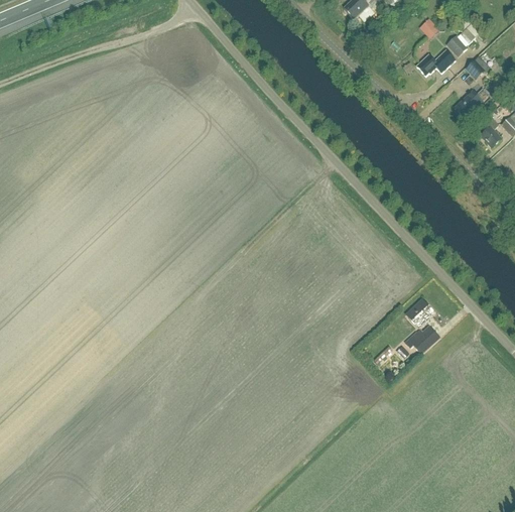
[(344,7),(343,8),(354,19),(354,18),(368,5),(364,1),(365,0),(352,0),(344,8),(344,7)]
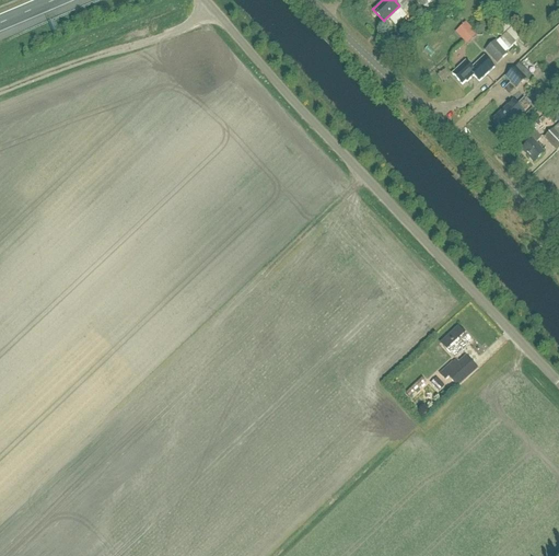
[(466,42),(476,32),(465,20),(454,30),(466,42)]
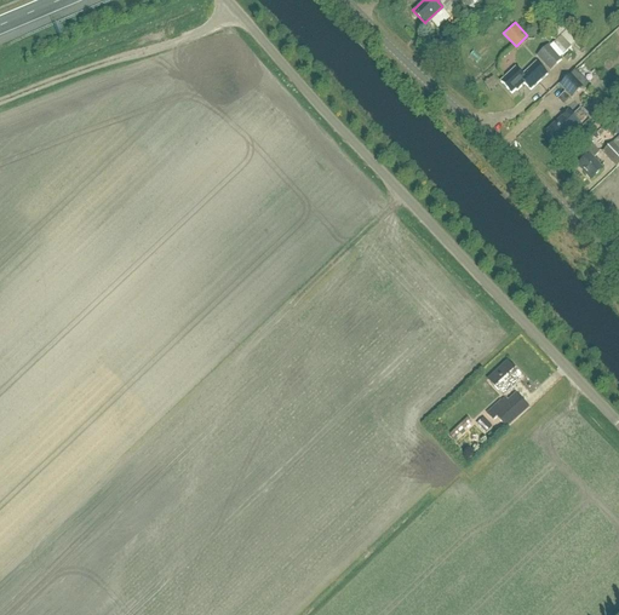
[(575,39),(566,28),(550,44),(560,53),(575,39)]
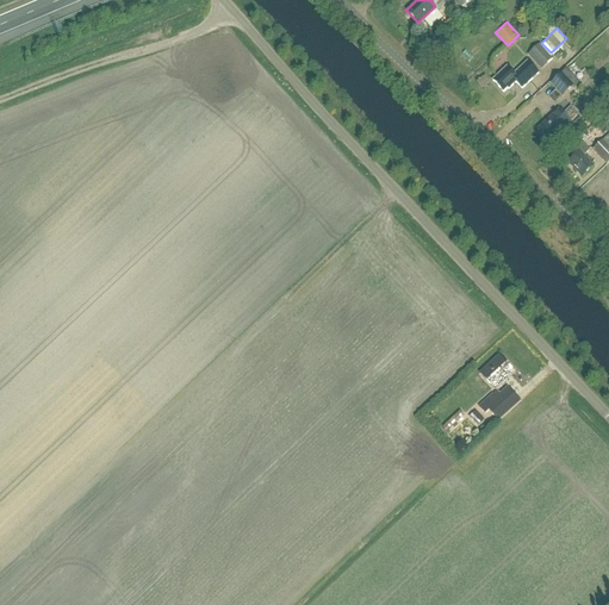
[(551,52),(541,43),(540,41),(527,52),(540,67),(553,56),(551,52)]
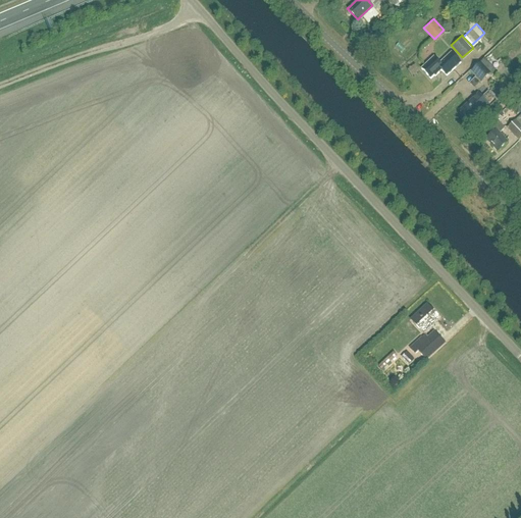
[(446,72),(460,59),(451,50),(438,61),(432,55),(421,66),(430,75),(433,72),(434,72),(440,67),(446,72)]
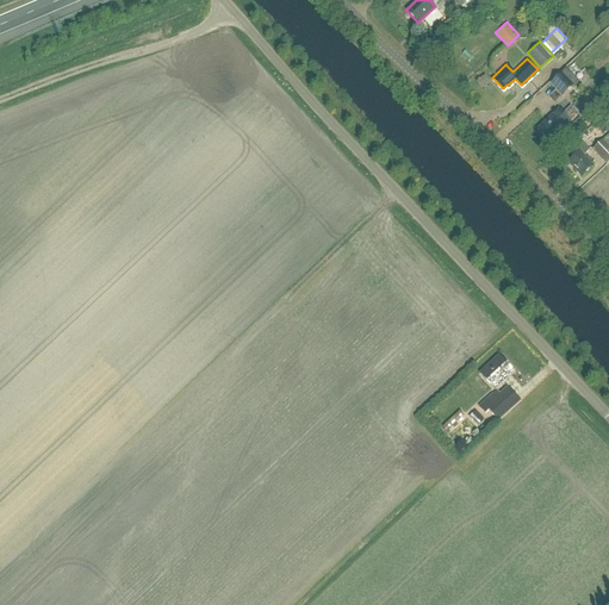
[(565,66),(550,81),(563,94),(577,80),(565,66)]
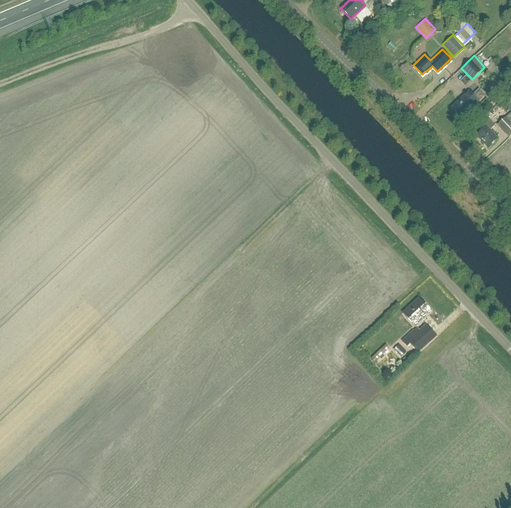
[(404,66),(407,71),(413,68),(410,62),(404,66)]
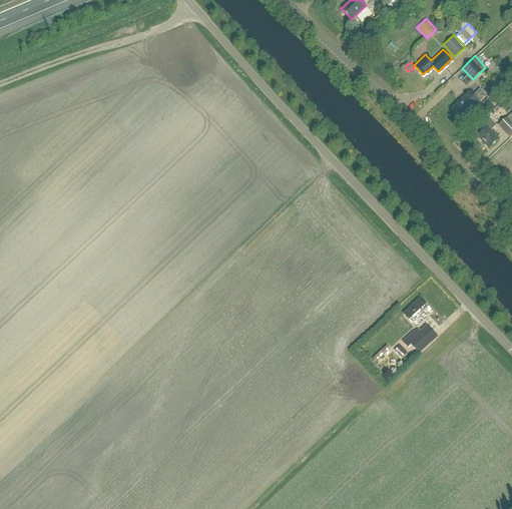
[(479,100),(478,99),(485,93),(479,87),(472,93),(469,89),(452,105),(462,116),(463,117),(465,117),(470,113),(470,111),(468,110),(479,100)]
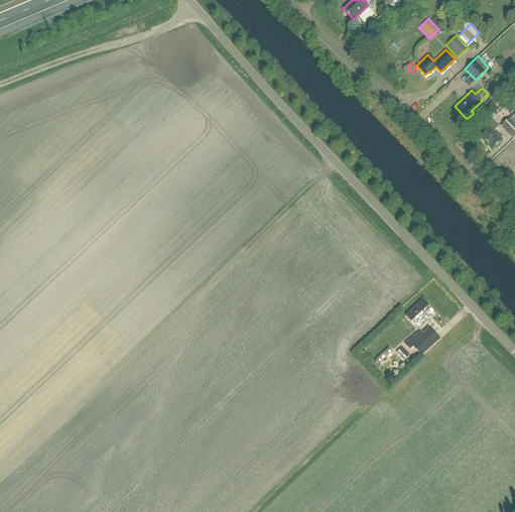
[(489,98),(480,107),(484,111),(493,102),(489,98)]
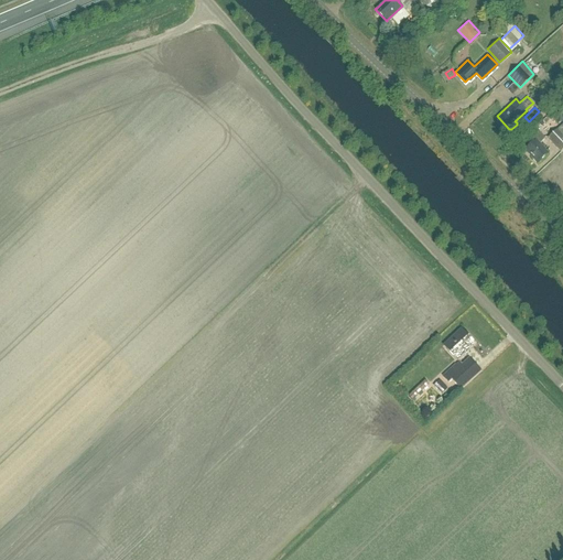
[(560,150),(562,147),(562,120),(547,136),(560,150)]
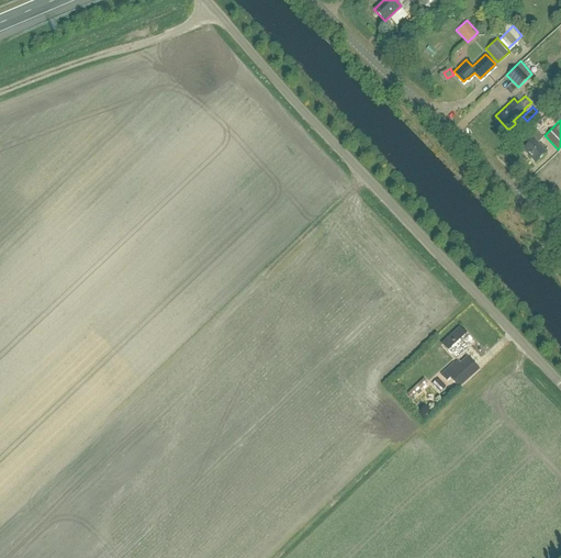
[(537,129),(531,134),(530,133),(525,137),(528,142),(523,147),(535,162),(547,151),(537,141),(542,135),(537,129)]
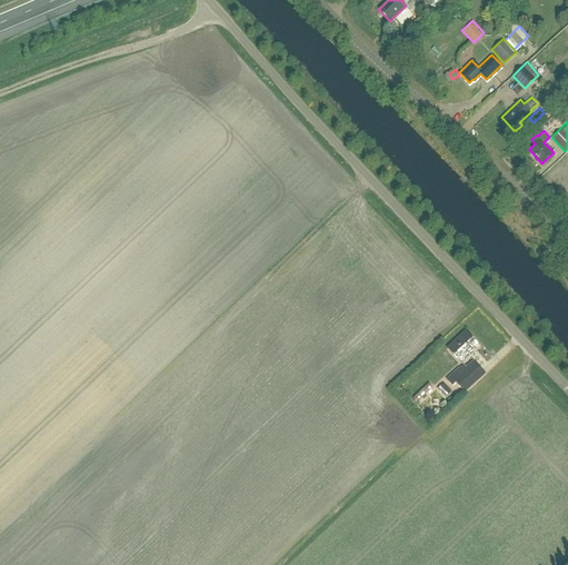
[(461,362),(479,345),(465,329),(447,346),(461,362)]
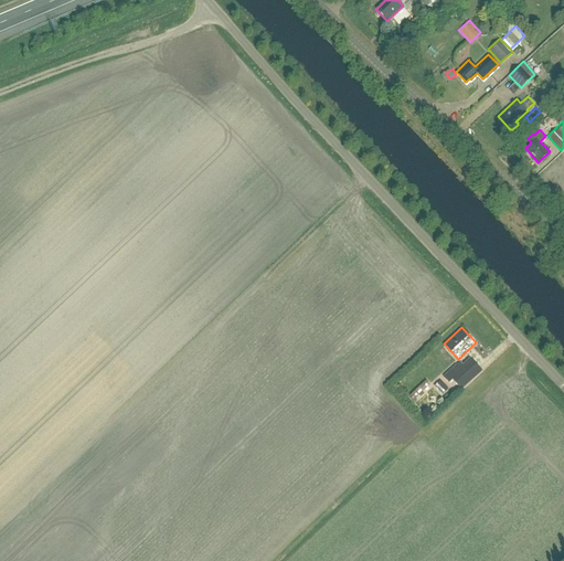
[(453,379),(460,388),(481,369),(469,357),(461,363),(459,360),(443,376),(448,382),(453,379)]
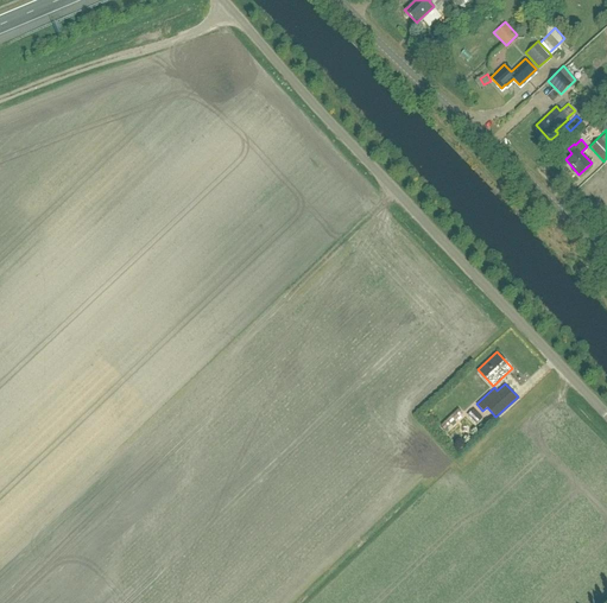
[(457,407),(440,425),(442,427),(461,411),(457,407)]
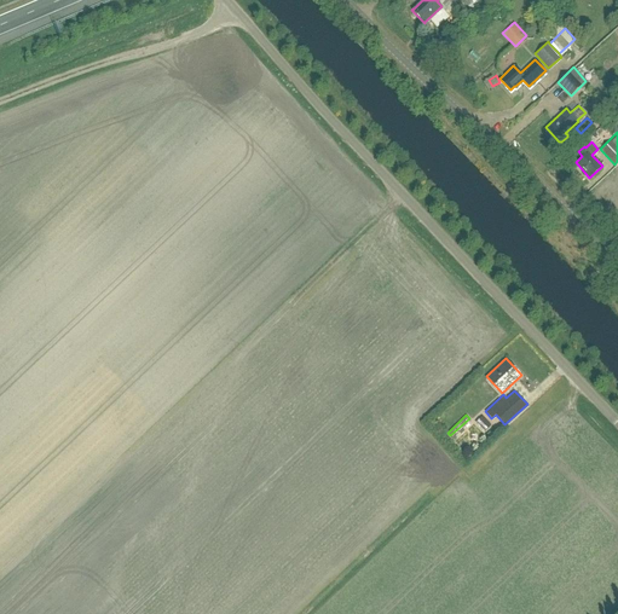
[(483,416),(477,422),(483,429),(490,423),(483,416)]
